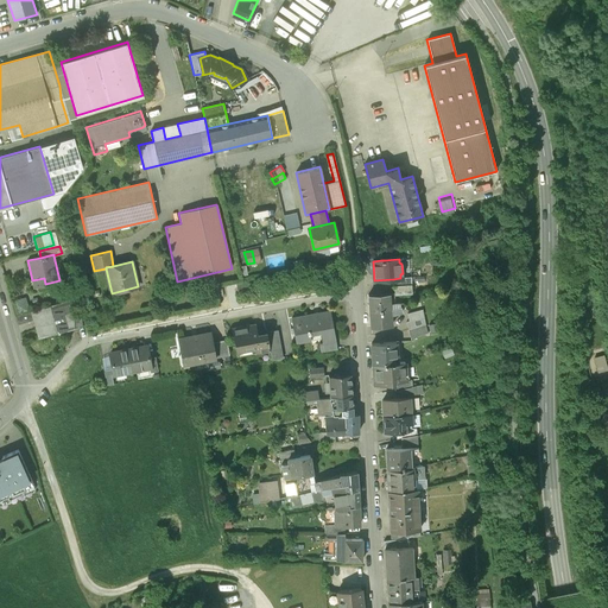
[(411,285),(393,286),(394,295),(412,293),(411,285)]
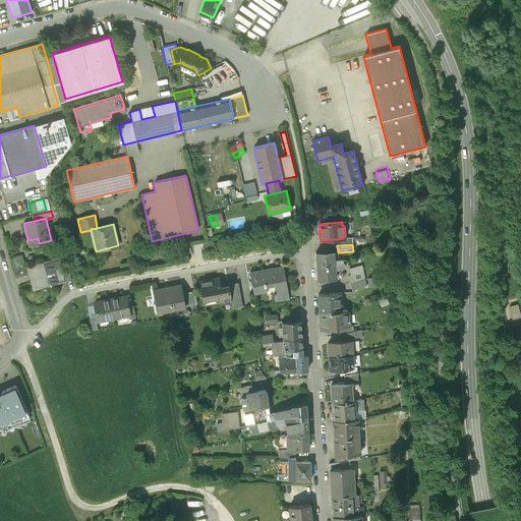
[(334,251),(315,252),(316,266),(335,265),(334,261),(334,251)]
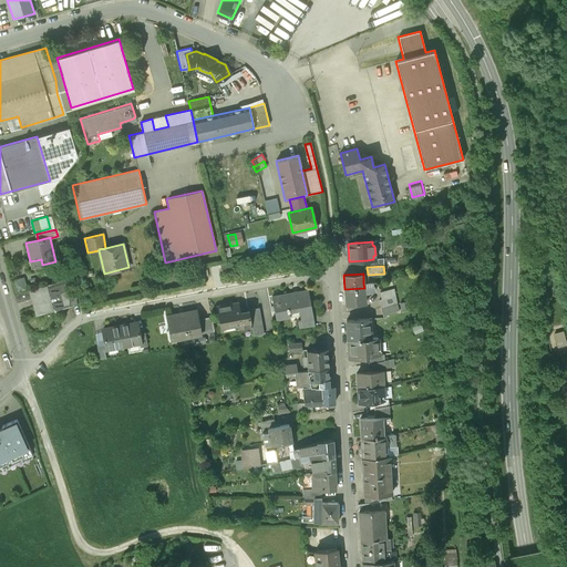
[(444,275),(437,277),(440,286),(446,284),(444,275)]
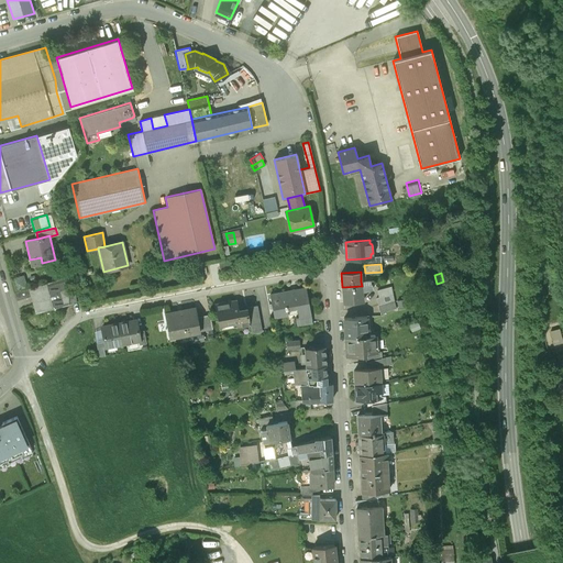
[(23,276),(11,279),(14,291),(28,288),(25,286),(23,276)]
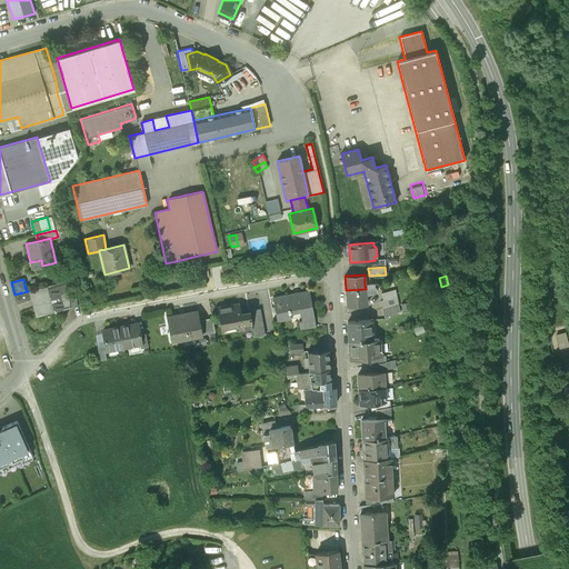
[(67,280),(47,286),(53,311),(69,307),(69,289),(67,280)]
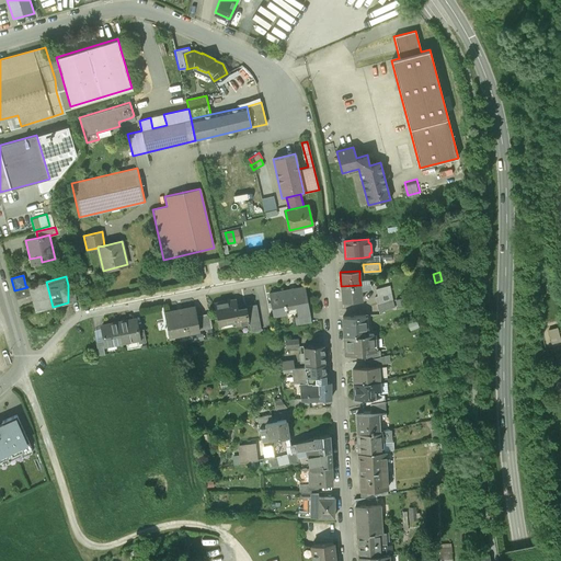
[(373,282),(361,285),(361,290),(363,290),(364,290),(378,286),(377,283),(375,284),(374,281),(373,282)]
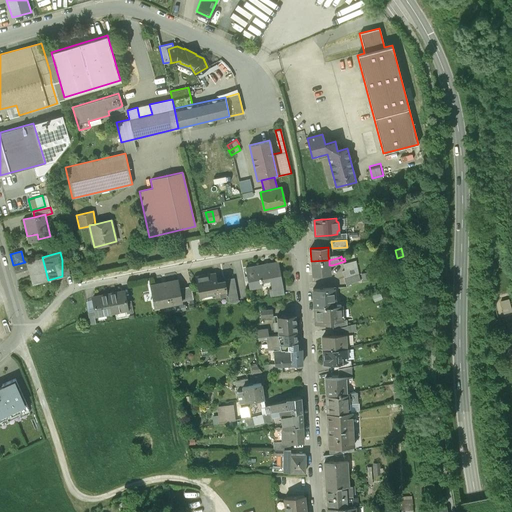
[(25,262),(13,265),(16,273),(28,269),(33,285),(48,280),(42,257),(25,262)]
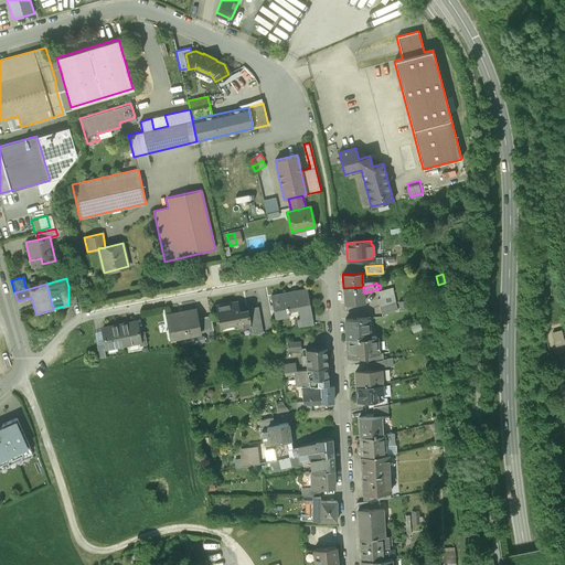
[(363,287),(343,288),(344,304),(364,302),(363,292),(363,287)]
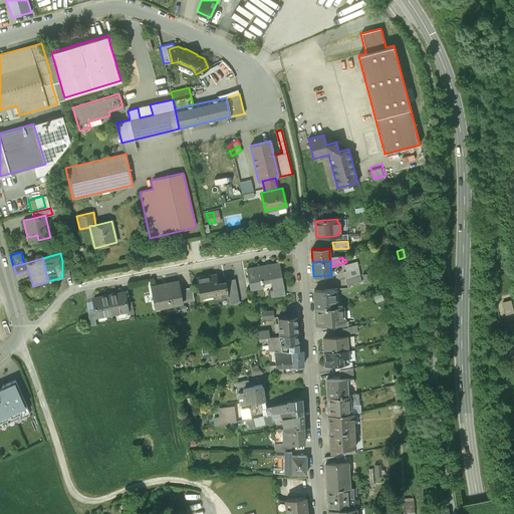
[(356,261),(344,265),(346,271),(343,272),(345,279),(360,275),(356,261)]
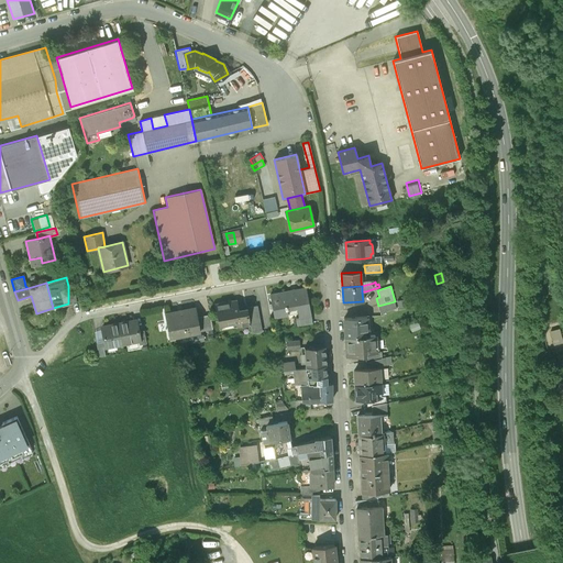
[(306,288),(269,295),(274,317),(287,315),(286,310),(288,309),(287,306),(296,305),(298,318),(311,316),(306,288)]
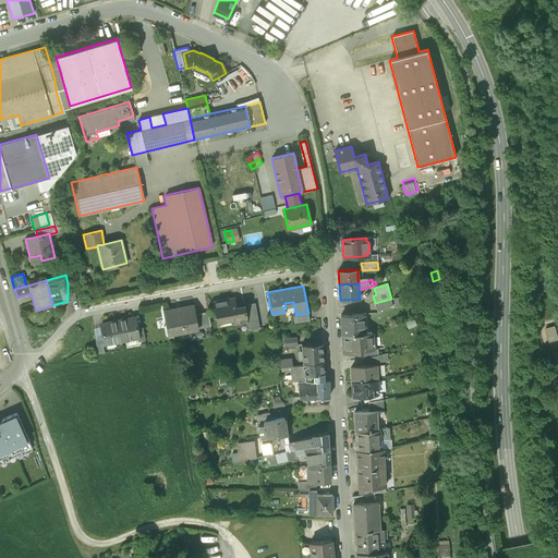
[(401,295),(392,298),(395,305),(403,303),(403,302),(401,295)]
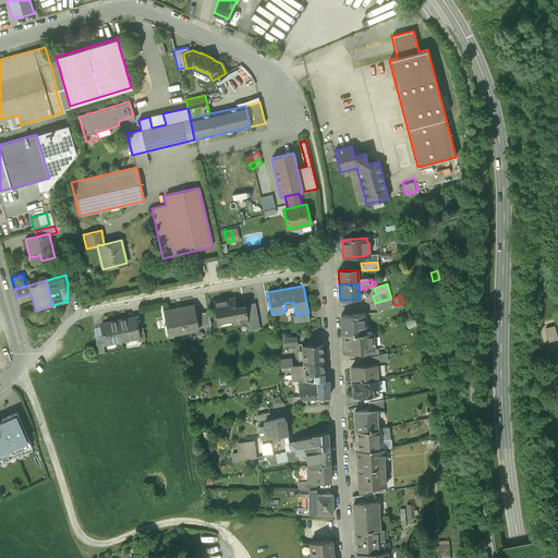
[(234,298),(213,302),(216,319),(232,316),(234,325),(247,322),(244,304),(237,306),(234,298)]
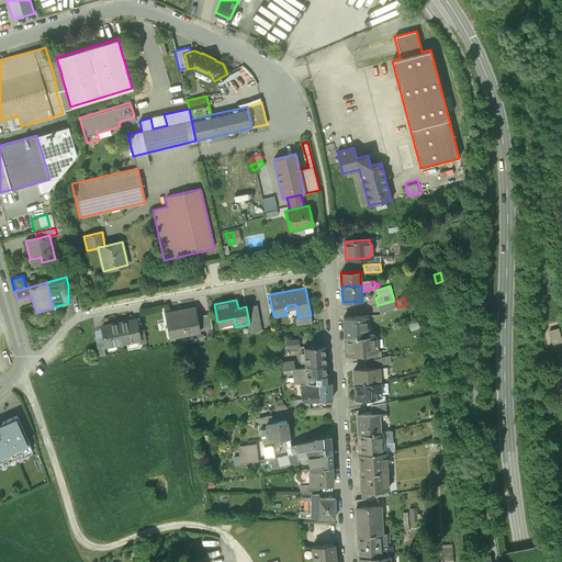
[(394,301),(378,305),(380,313),(396,307),(394,301)]
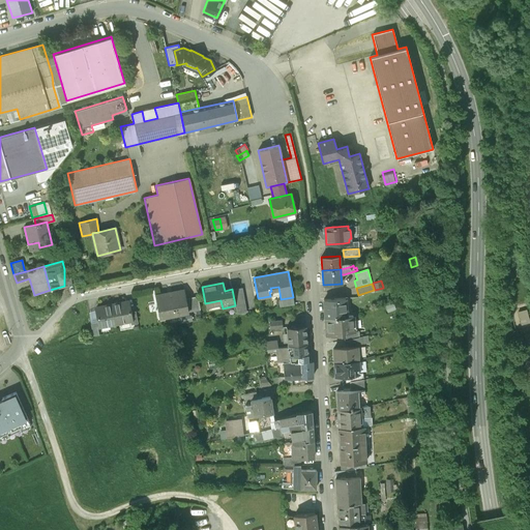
[(241,288),(232,289),(235,305),(237,314),(246,313),(241,288)]
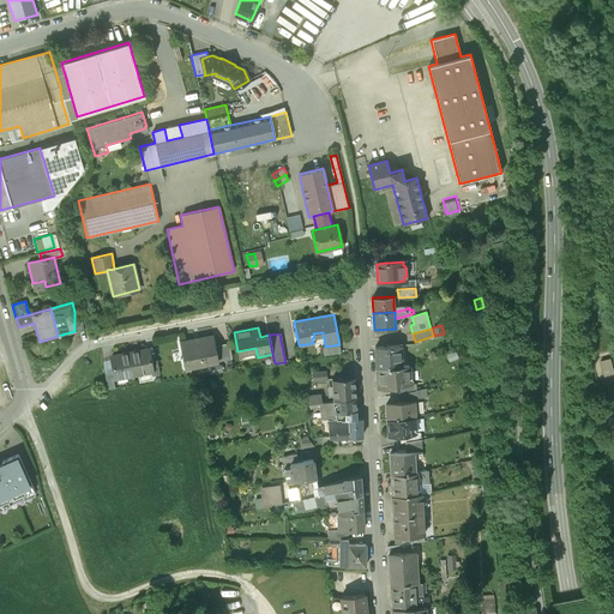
[(212,336),(180,343),(185,368),(217,361),(215,345),(212,336)]
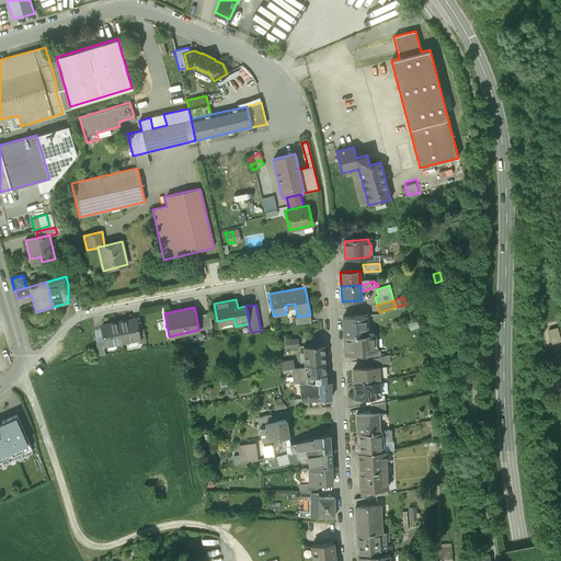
[(208,313),(196,316),(198,330),(212,328),(208,313)]
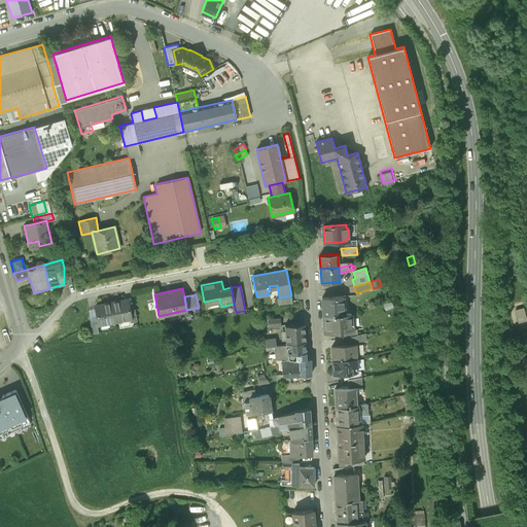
[(343,296),(322,297),(323,316),(344,314),(343,296)]
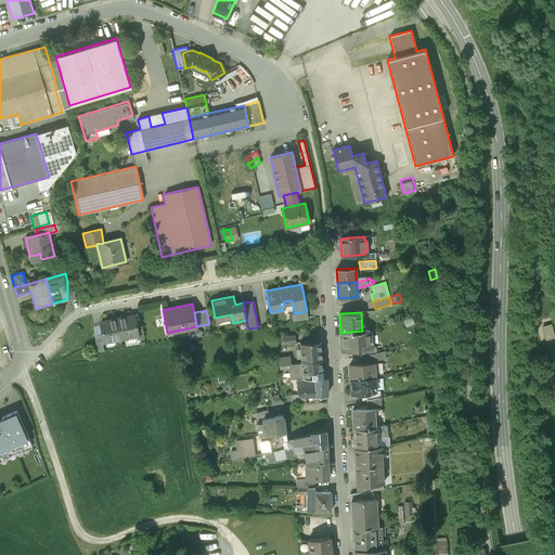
[(133,315),(117,319),(120,339),(137,336),(136,326),(133,315)]
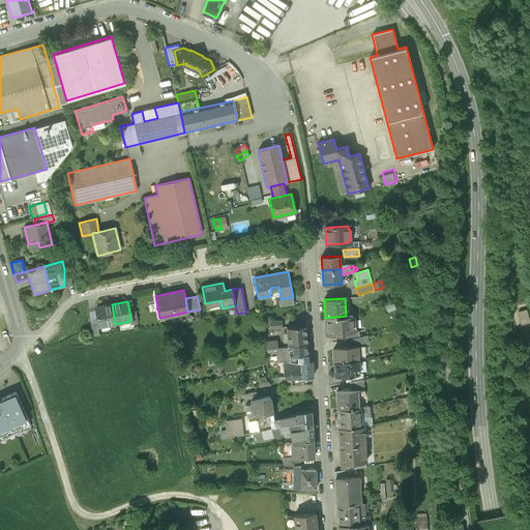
[(393,303),(384,306),(387,313),(395,310),(393,303)]
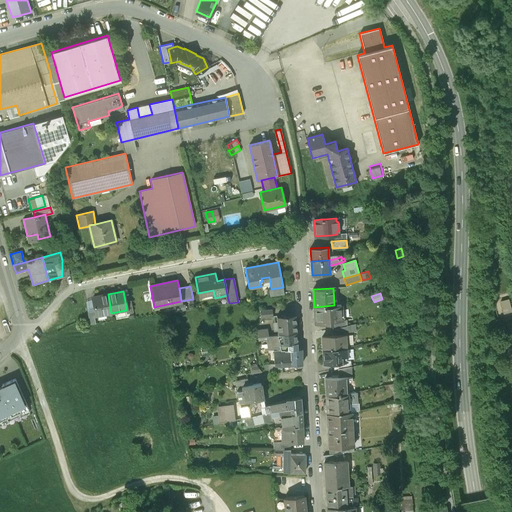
[(108,294),(93,297),(95,311),(96,316),(111,313),(108,294)]
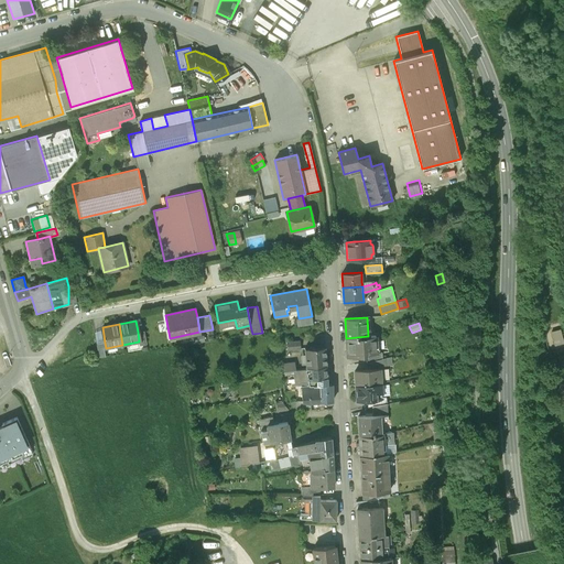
[(563,347),(563,344),(561,325),(545,328),(550,350),(563,347)]
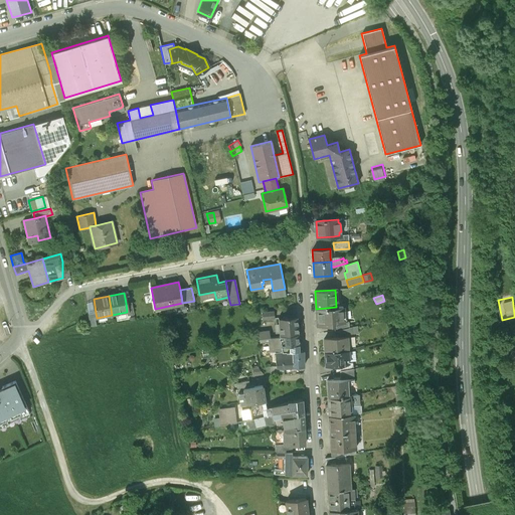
[(132,302),(126,303),(127,312),(127,315),(134,314),(132,302)]
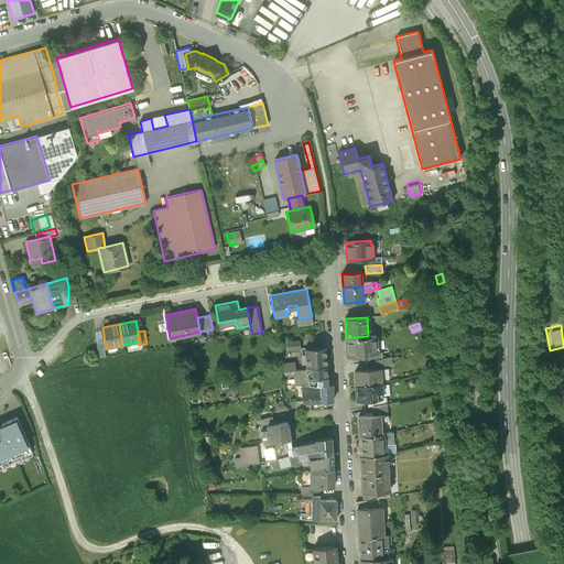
[(368,336),(346,338),(347,356),(366,355),(367,355),(367,354),(377,353),(376,336),(368,336)]
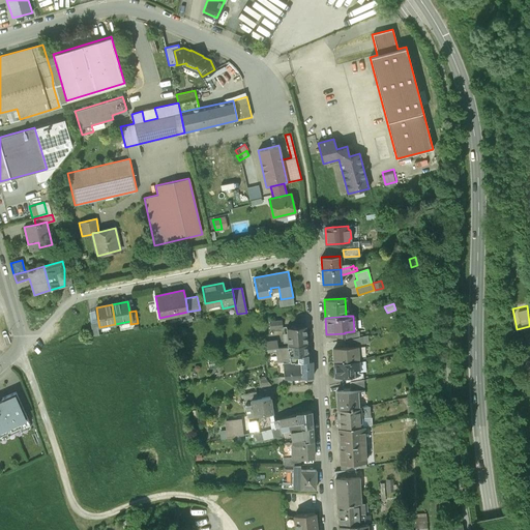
[(282,321),(269,322),(269,329),(282,328),(282,321)]
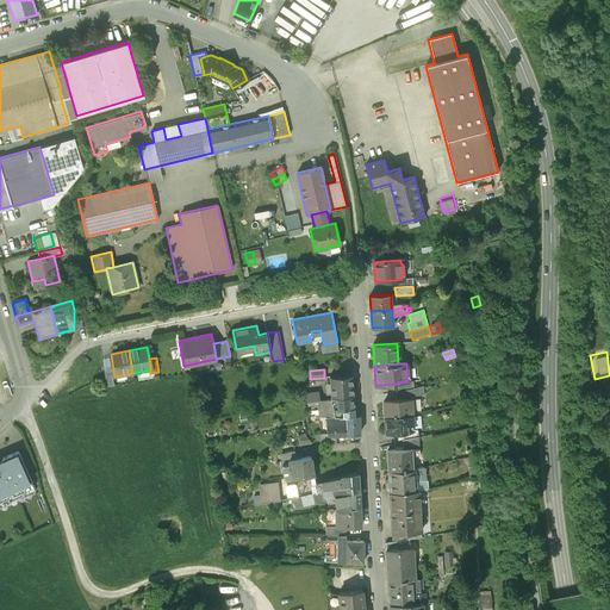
[(113,371),(104,373),(105,375),(107,386),(114,385),(112,377),(114,377),(113,371)]
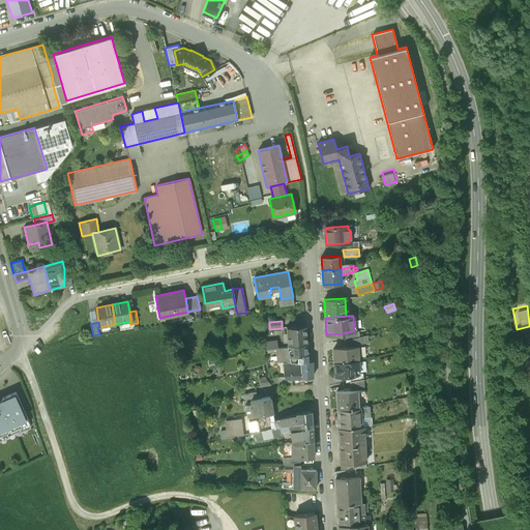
[(305,326),(286,327),(287,345),(288,345),(306,343),(305,326)]
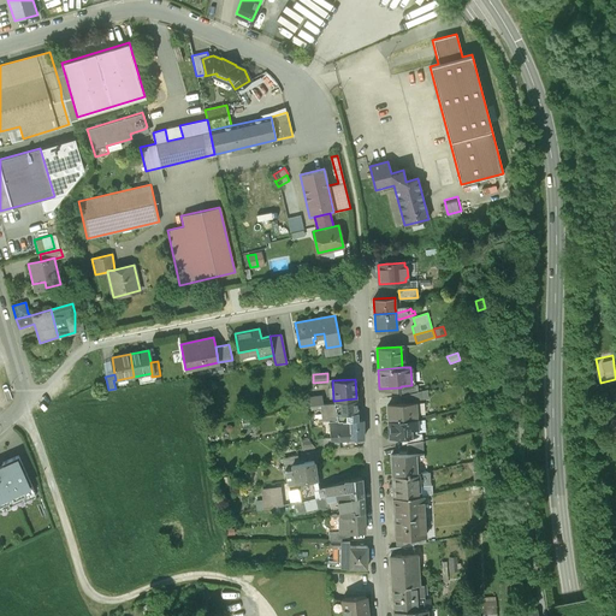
[(412,385),(401,386),(401,388),(400,388),(401,395),(418,391),(418,384),(412,385)]
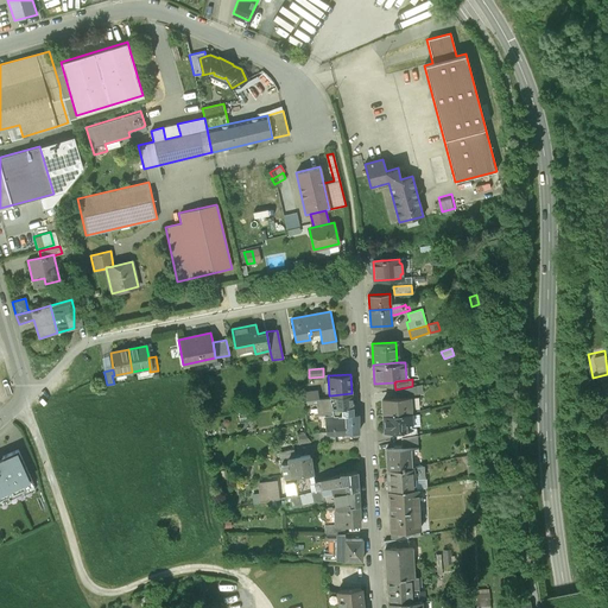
[(422,384),(412,386),(412,393),(423,393),(422,384)]
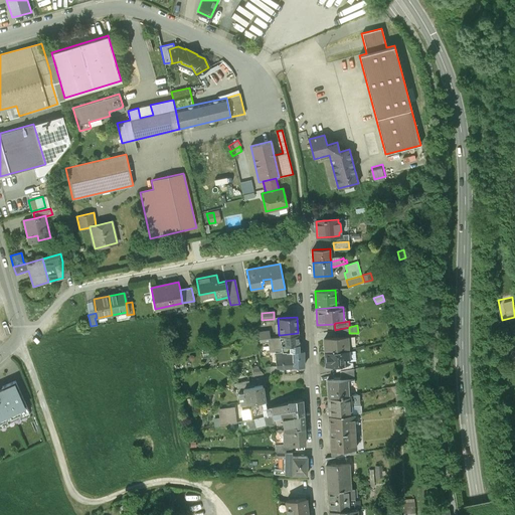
[(349,327),(335,330),(335,337),(347,336),(347,337),(350,337),(349,333),(349,327)]
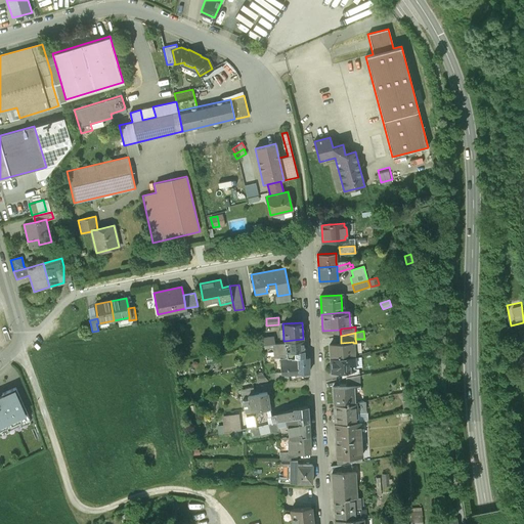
[(273,337),(262,338),(263,346),(273,345),(274,344),(273,337)]
